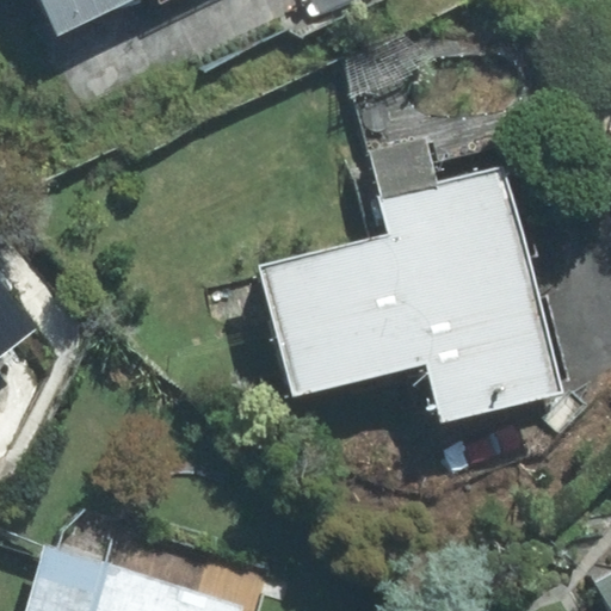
[(38,0),(57,37),(131,0),(38,0)]
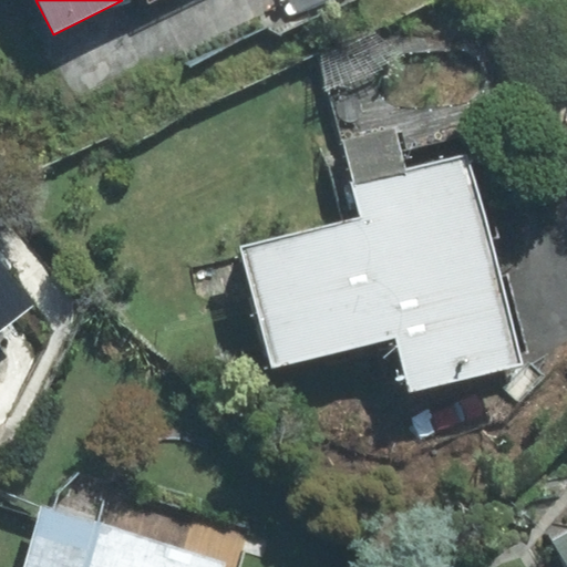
[(360,217),(241,247),(271,368),(398,336),(411,389),(518,362),(465,153),(351,182),(360,217)]
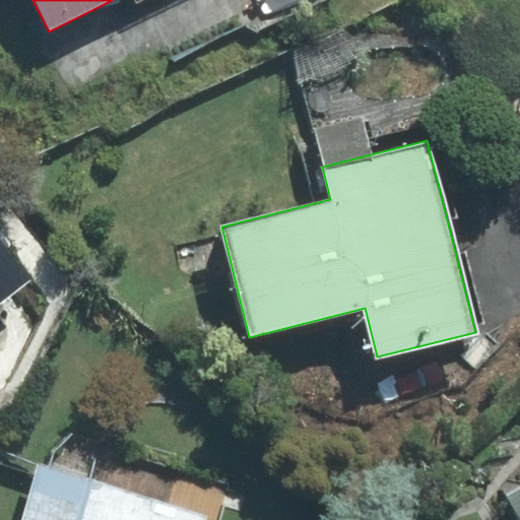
[(0,239),(0,299),(29,277),(0,239)]
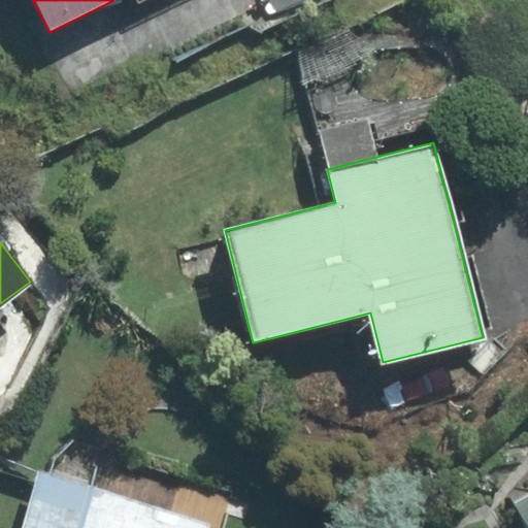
[(223,527),(232,492),(99,456),(91,485),(39,473),(24,527),(223,527)]
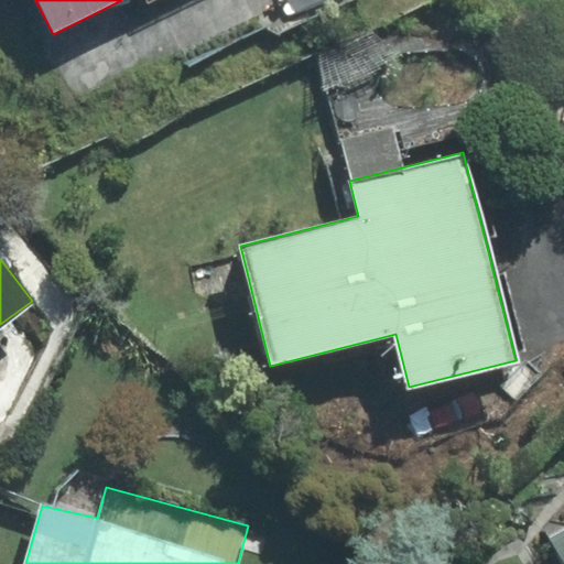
[(563,532),(553,538),(563,556),(563,532)]
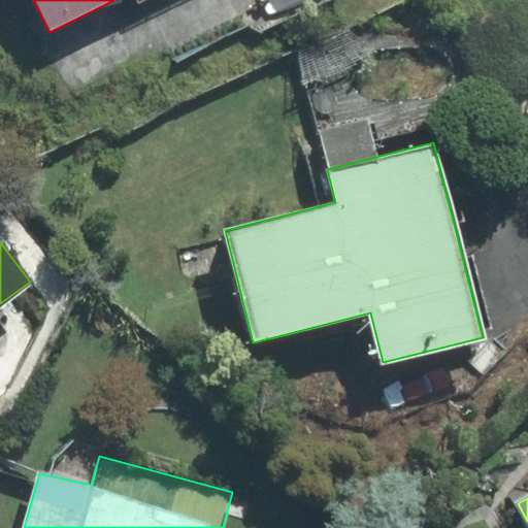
All buildings are outlined.
